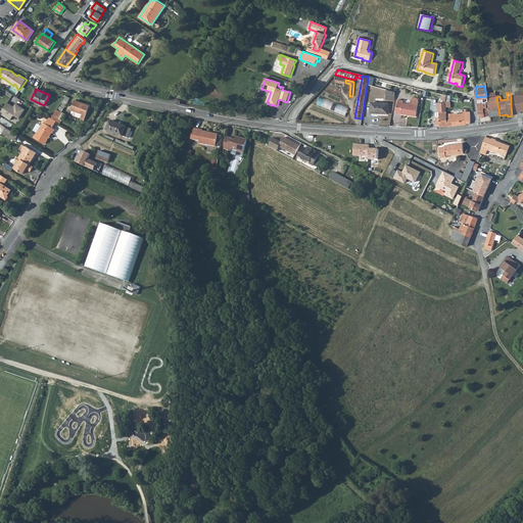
[(518,113),(522,111),(522,94),(520,96),(514,97),(518,113)]
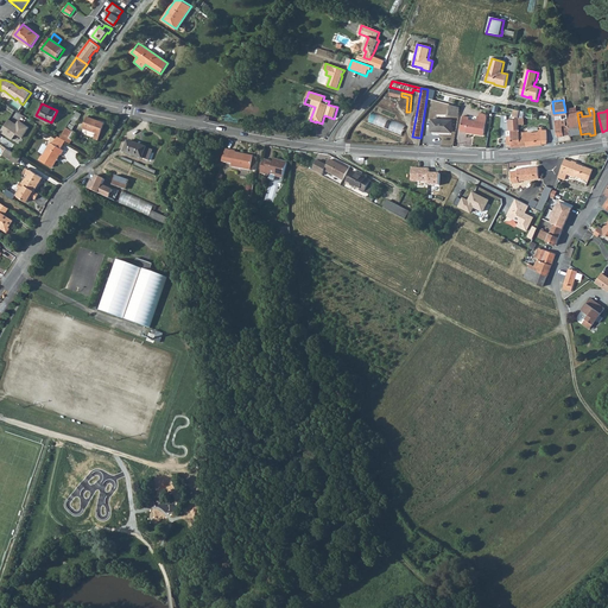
[(68,126),(74,130),(82,113),(77,111),(68,126)]
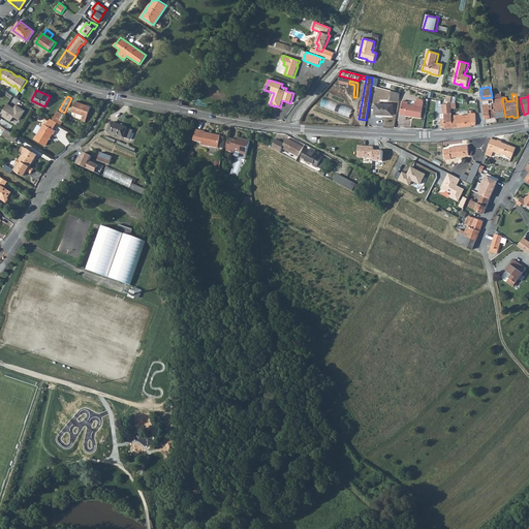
[(321,105),(335,110),(337,101),(323,97),(321,105)]
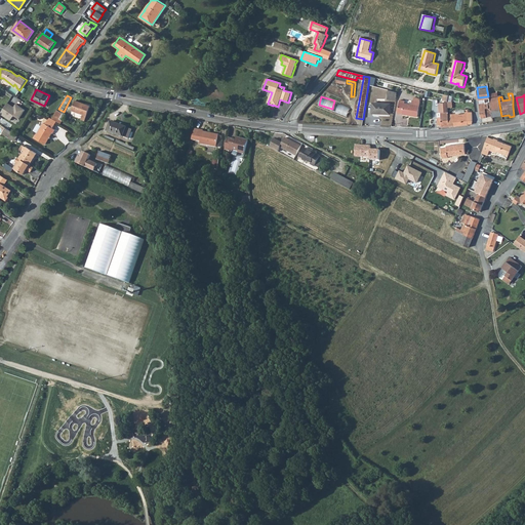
[(492,117),(492,118),(501,116),(498,98),(489,99),(490,104),(492,117)]
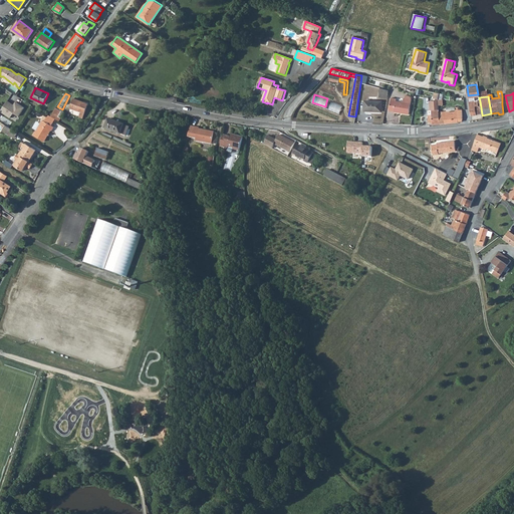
[(87,103),(73,98),(69,108),(80,112),(79,117),(82,118),(87,103)]
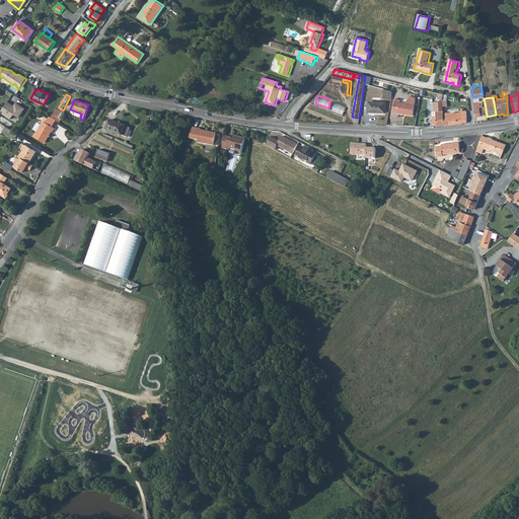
[(413,116),(415,101),(409,100),(408,100),(406,103),(399,102),(400,100),(395,100),(393,113),(398,113),(398,114),(413,116)]
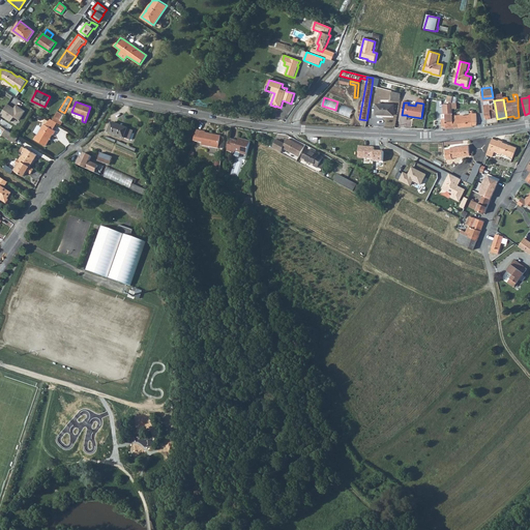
[(7,105),(0,116),(0,117),(11,123),(13,120),(21,124),(27,112),(17,106),(15,109),(7,105)]
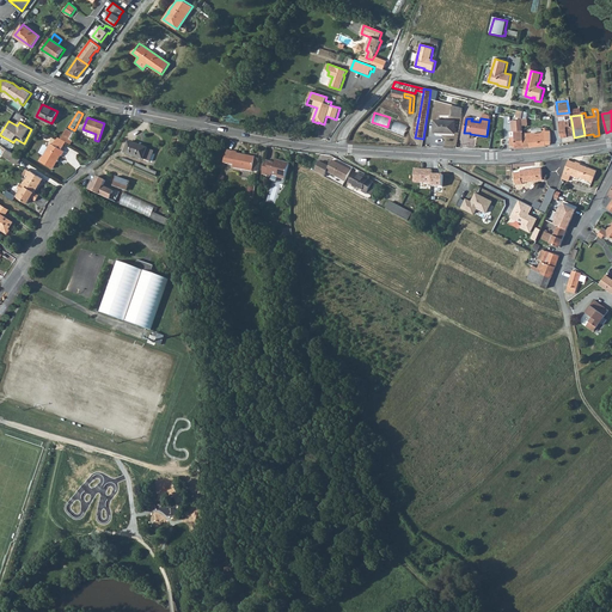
[(454,134),(456,121),(434,121),(434,134),(454,134)]
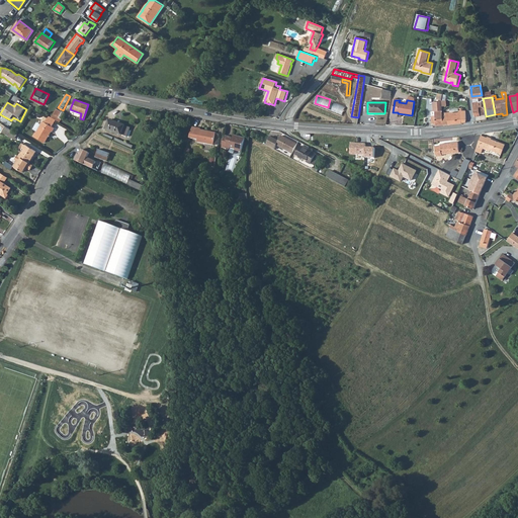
[(481,102),(480,102),(473,103),(475,117),(486,115),(484,102),(481,102)]
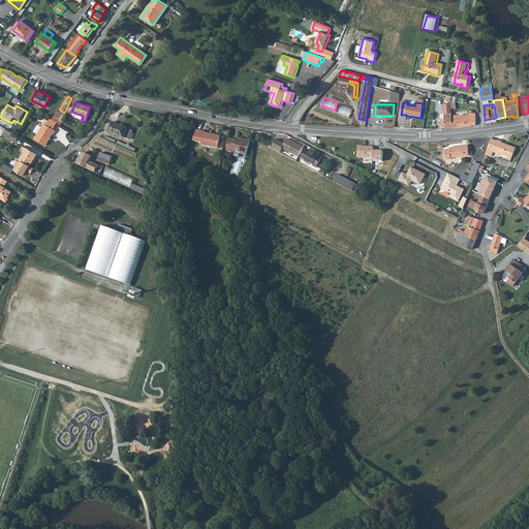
[(350,117),(352,107),(345,105),(343,114),(350,117)]
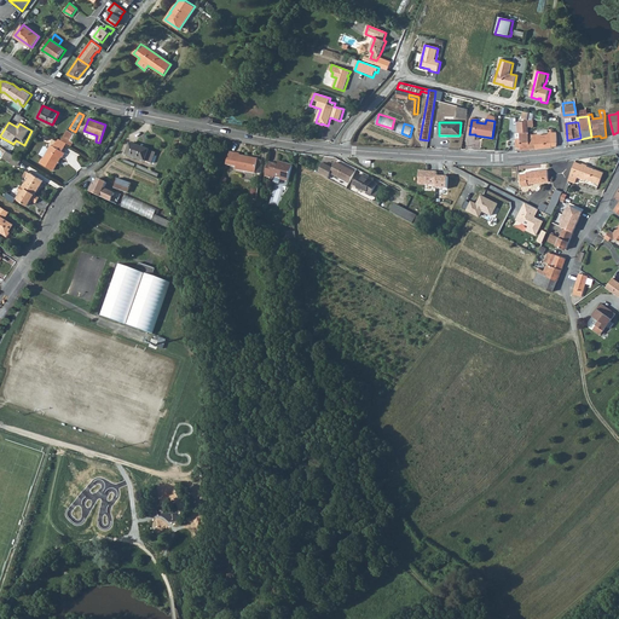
[(520,150),(520,151),(537,150),(536,140),(530,140),(528,136),(527,127),(525,127),(520,127),(520,133),(519,133),(519,139),(515,139),(515,150),(520,150)]
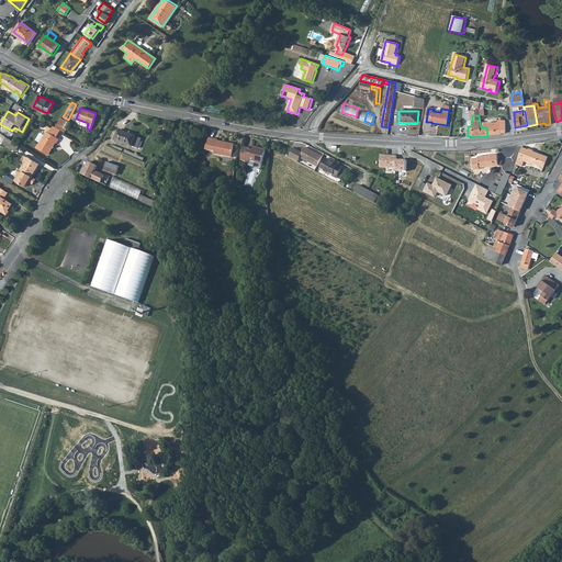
[(56,127),(62,131),(67,121),(62,117),(56,127)]
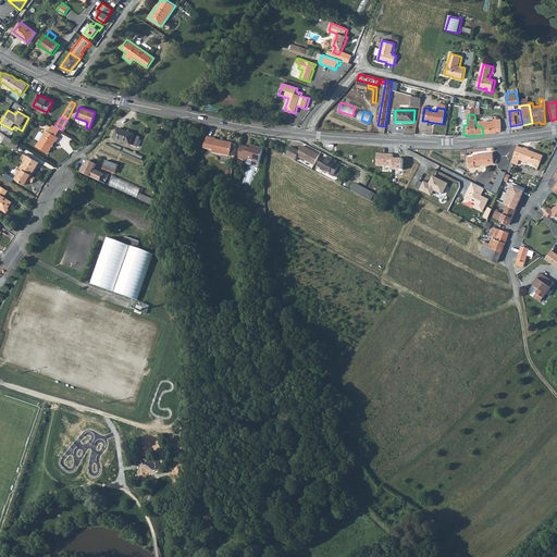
[(482,126),(483,135),(496,134),(496,131),(500,130),(499,120),(475,122),(477,126),(482,126)]
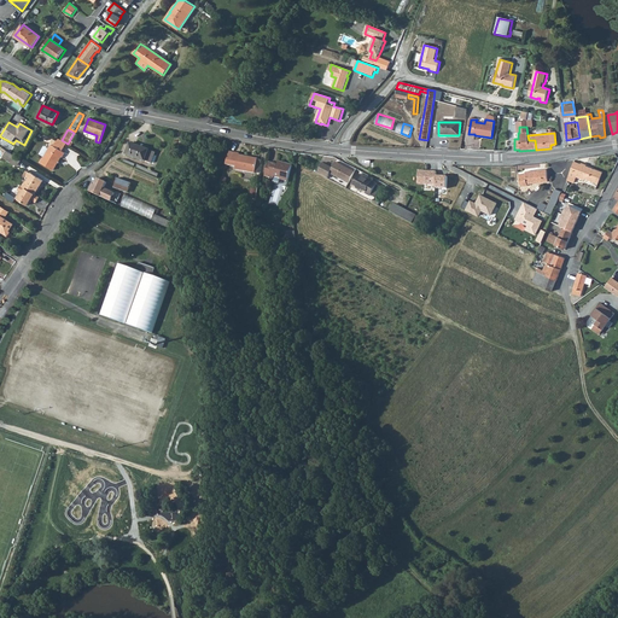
[(53,145),(51,144),(40,162),(53,169),(60,156),(62,157),(64,152),(62,150),(64,146),(56,141),(53,145)]
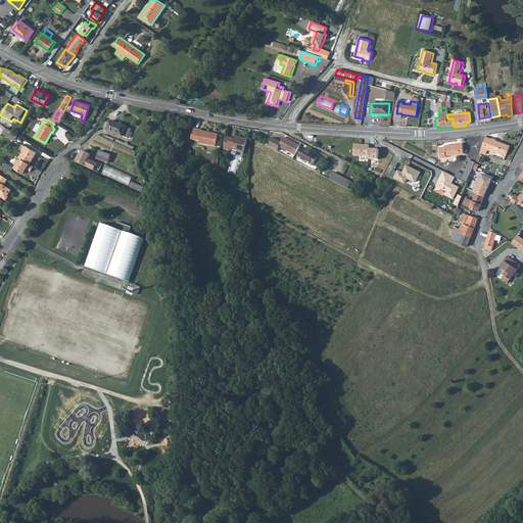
[(127,127),(109,121),(106,131),(123,137),(123,136),(128,138),(131,130),(127,128),(127,127)]
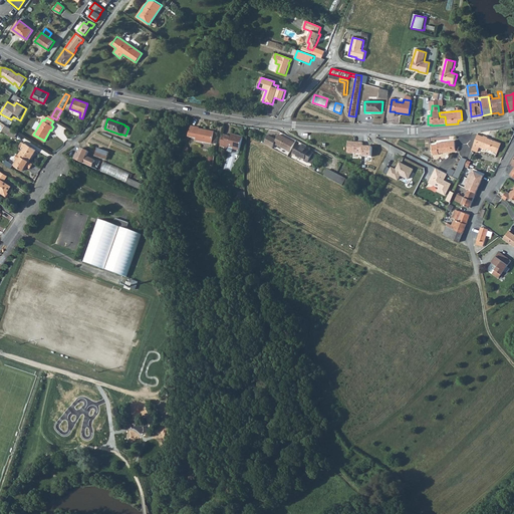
[(2,130),(8,134),(11,129),(4,124),(2,130)]
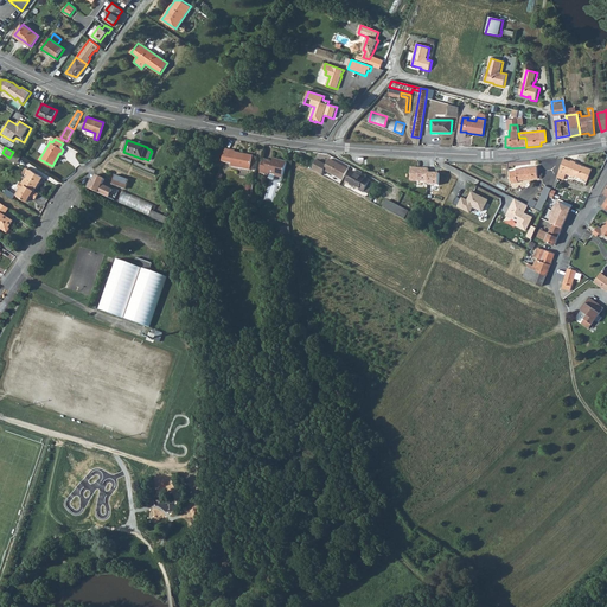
[(235,151),(225,149),(222,163),(231,164),(230,167),(249,171),(250,170),(251,158),(253,157),(234,153),(235,151)]
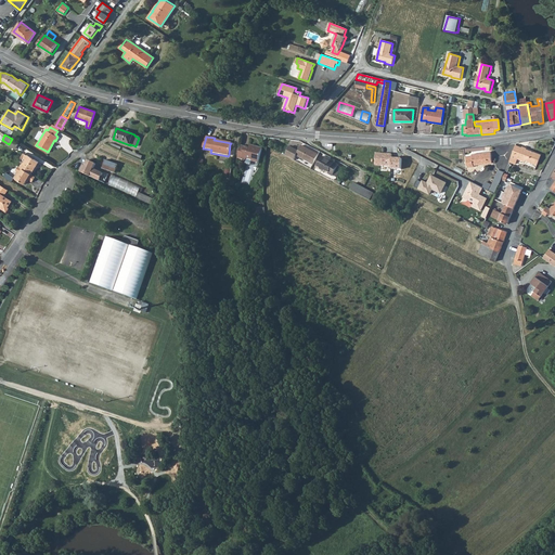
[(15,147),(18,143),(16,142),(12,139),(9,144),(15,147)]
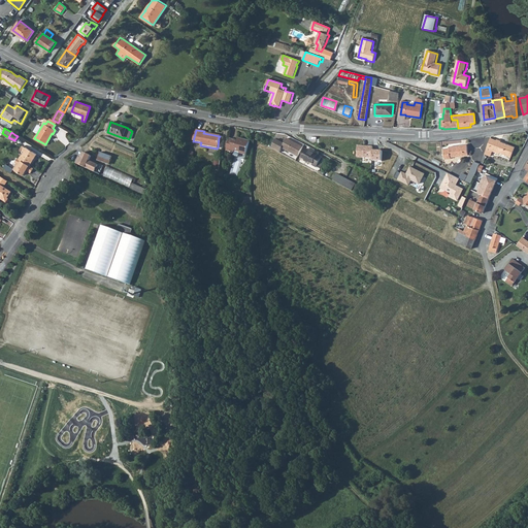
[(226,151),(234,153),(234,152),(239,153),(245,155),(249,143),(242,141),(243,139),(237,138),(237,140),(229,139),(226,151)]
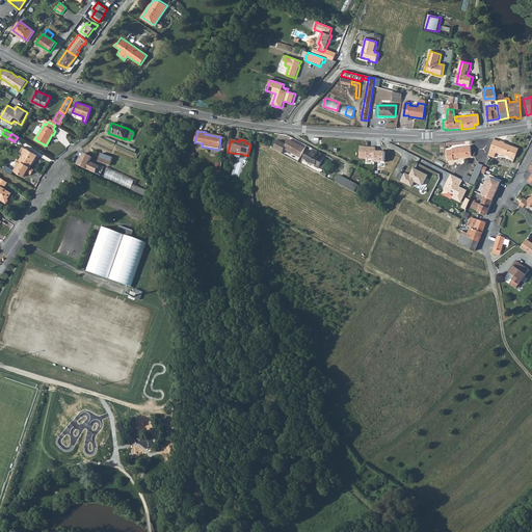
[(495,139),(488,155),(496,158),(498,155),(503,157),(503,155),(514,160),(519,150),(505,143),(505,142),(501,140),(500,141),(495,139)]
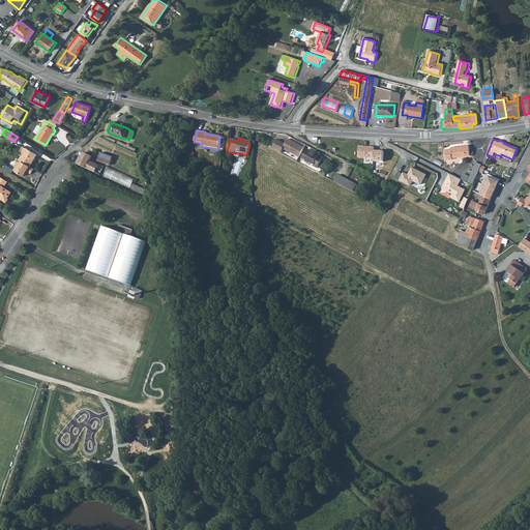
[(271,149),(280,153),(283,149),(298,157),(303,148),(288,140),(285,145),(276,141),(271,149)]
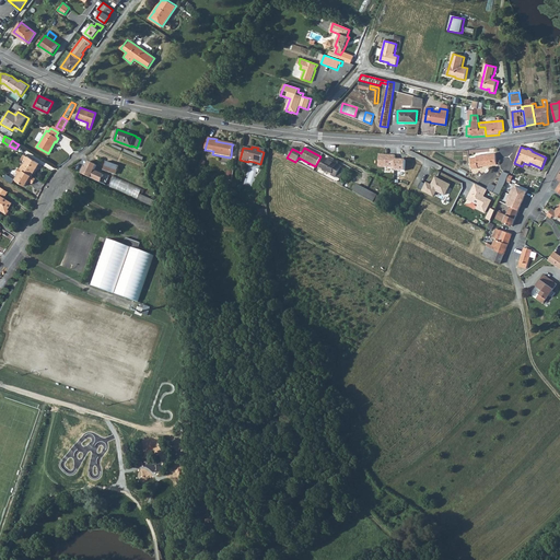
[(20,168),(32,176),(39,163),(27,156),(24,154),(21,159),(24,161),(20,168)]
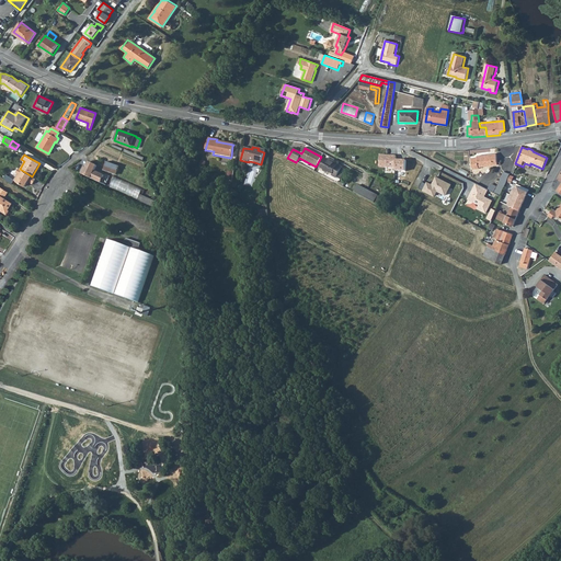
[(471,159),(473,170),(479,169),(478,168),(496,165),(495,155),(477,157),(477,158),(471,159)]
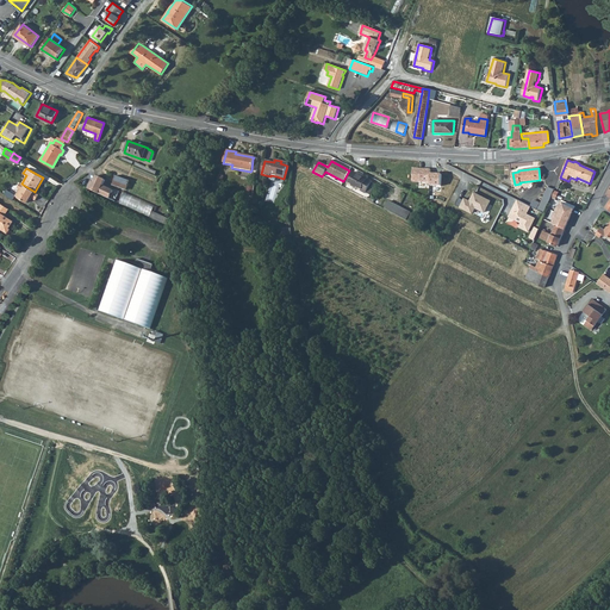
[(372,181),(354,172),(347,184),(366,193),(371,195),(375,185),(372,182),(372,181)]
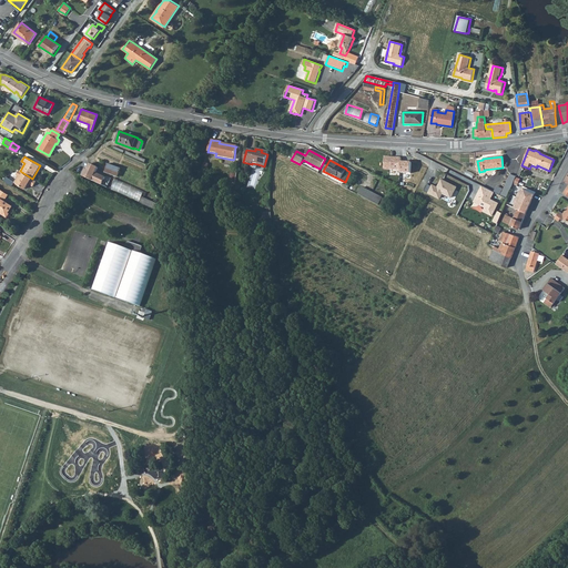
[(399,168),(399,161),(384,160),(384,173),(399,173),(399,168)]
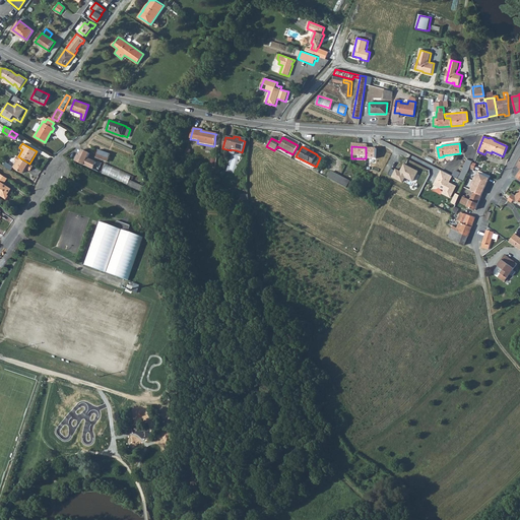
[(77,155),(75,160),(93,170),(96,163),(87,158),(89,153),(82,149),(79,156),(77,155)]
